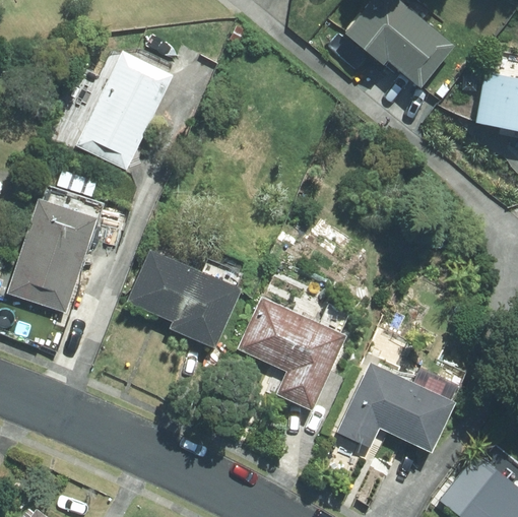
[(385,63),(418,90),(452,49),(390,0),(371,0),(343,35),(382,66),(385,63)]
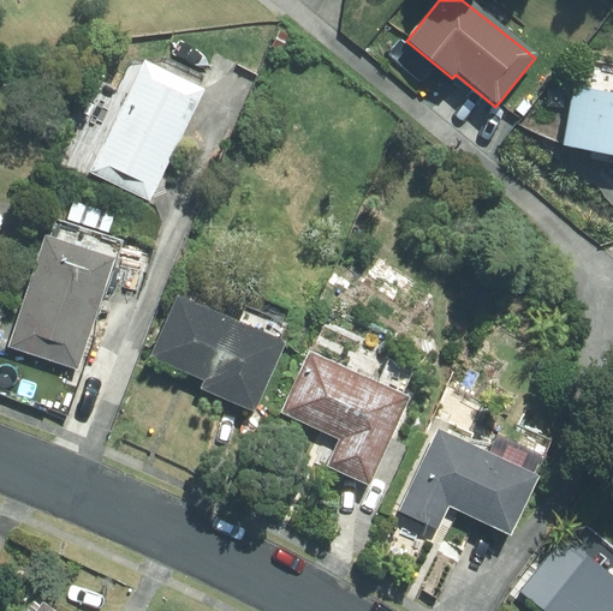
[(90,175),(150,202),(204,84),(143,57),(90,175)]
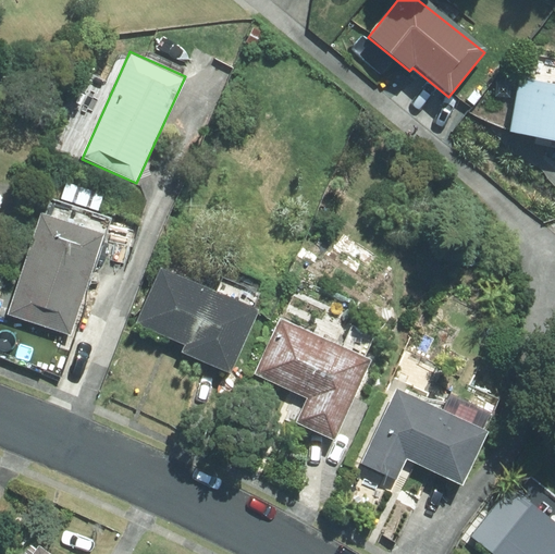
[(508,133),(554,140),(554,87),(517,81),(508,133)]
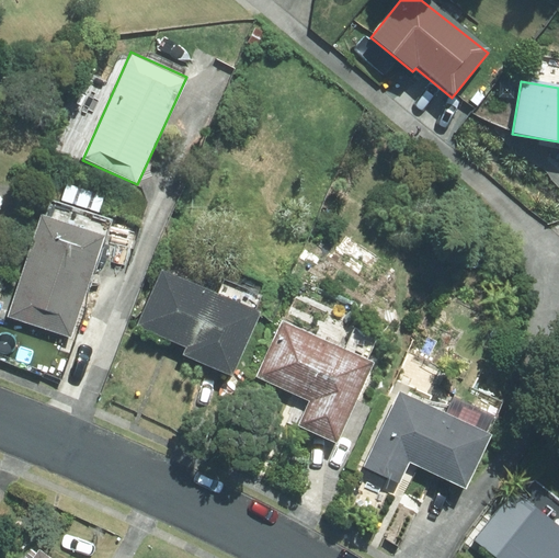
[(107,235),(43,214),(8,318),(72,340),(107,235)]
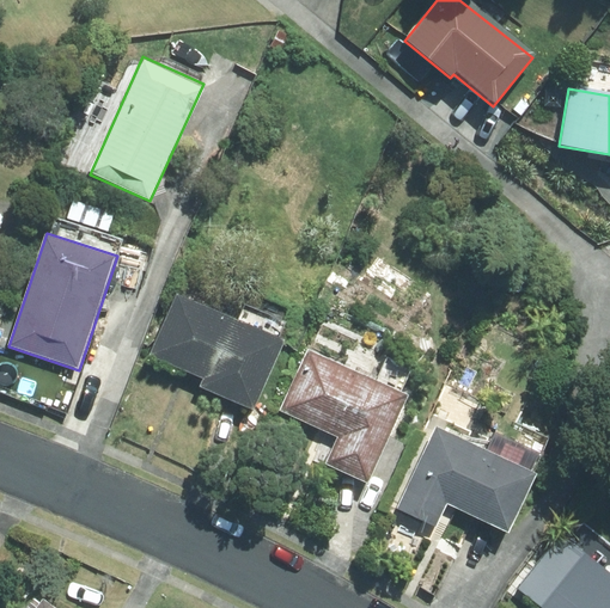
[(286,338),(178,293),(151,356),(203,379),(200,386),(256,410),(286,338)]
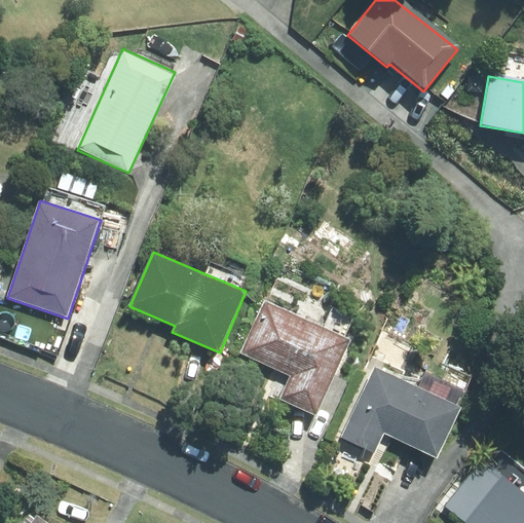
[(351,339),(264,301),(240,356),(290,377),(279,401),(317,416),(351,339)]
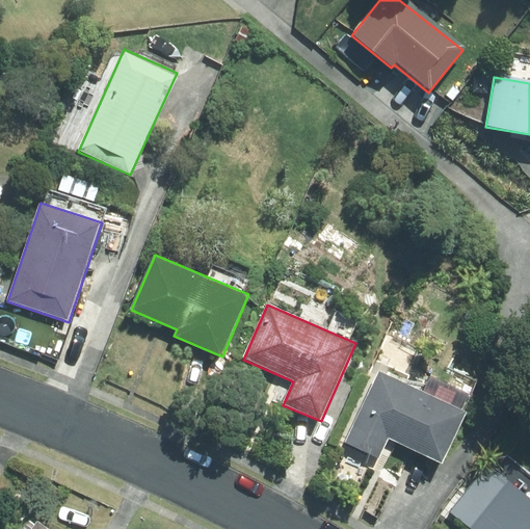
[(468,412),(378,371),(345,444),(378,459),(388,440),(443,465),(468,412)]
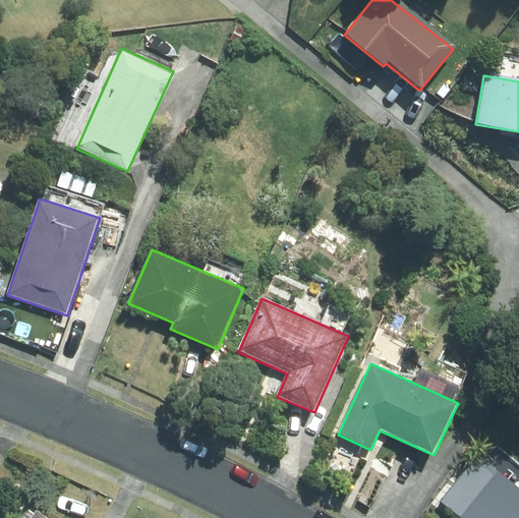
[(518,517),(518,490),(517,488),(518,486),(476,453),(439,501),(458,517),(518,517)]
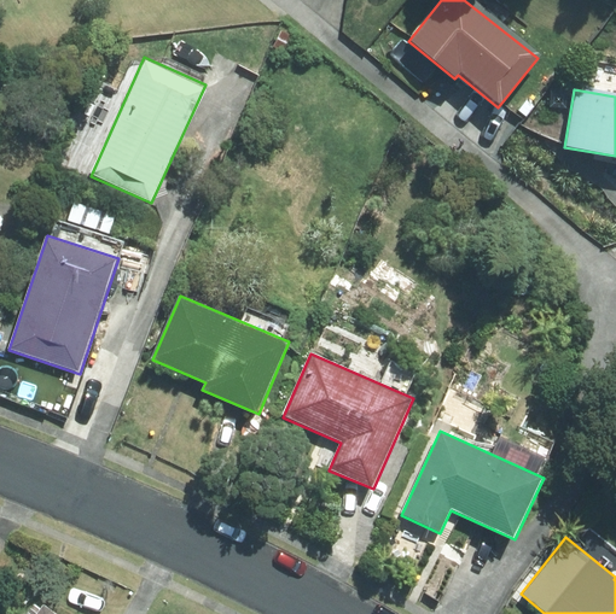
All buildings are outlined.
